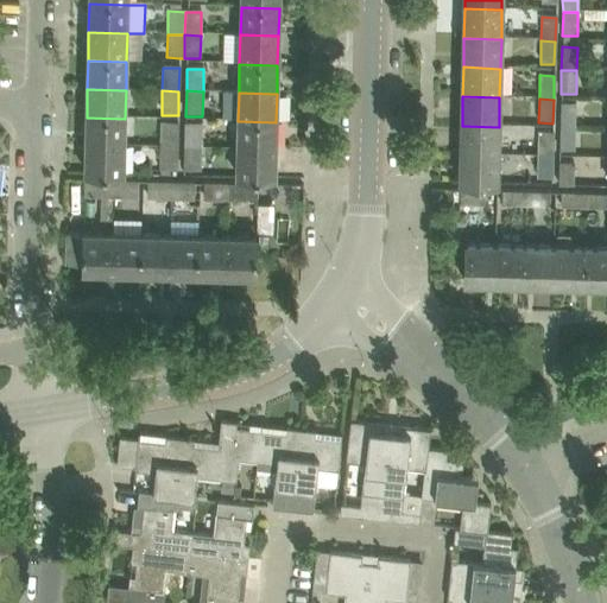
[(560,106),(560,129),(575,129),(575,106),(560,106)]
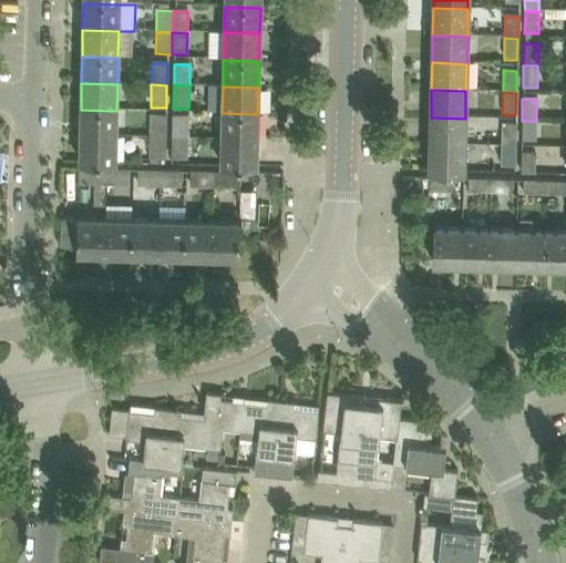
[(81,110),(80,136),(115,137),(116,111),(81,110)]
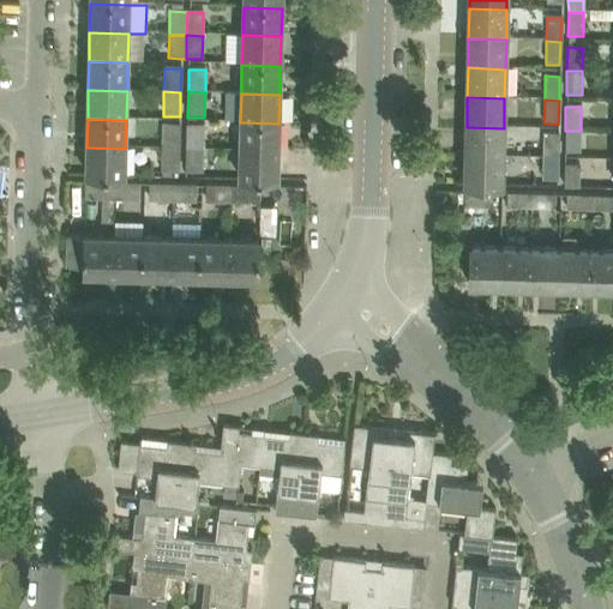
[(240,122),(239,150),(277,151),(278,124),(240,122)]
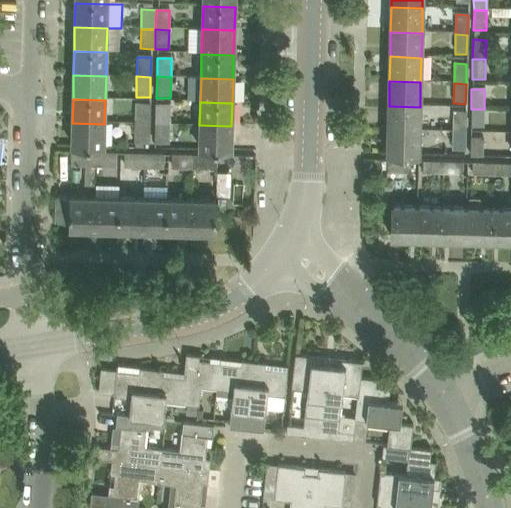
[(135,105),(135,124),(149,125),(149,105),(135,105)]
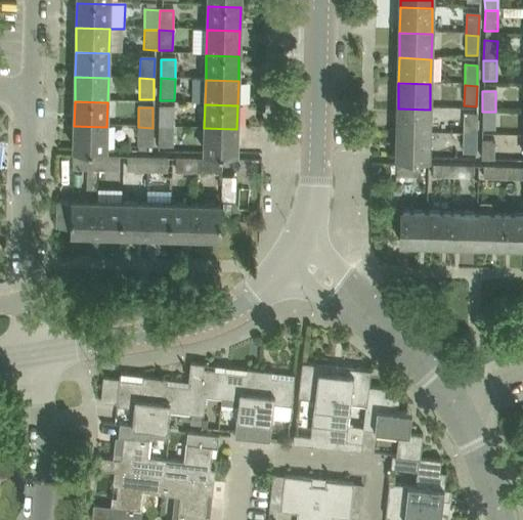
[(175,109),(159,109),(159,127),(175,128),(175,109)]
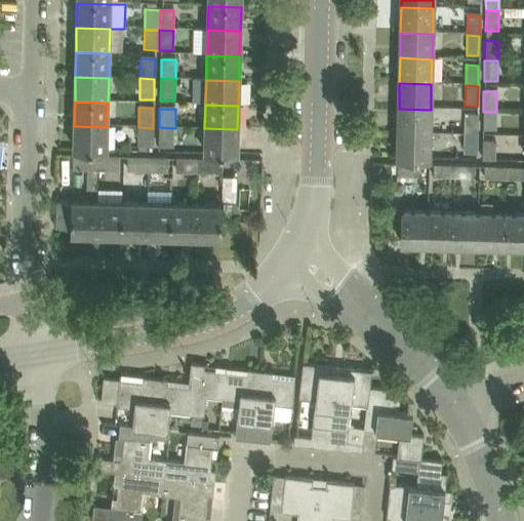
[(399,109),(398,133),(430,134),(431,110),(399,109)]
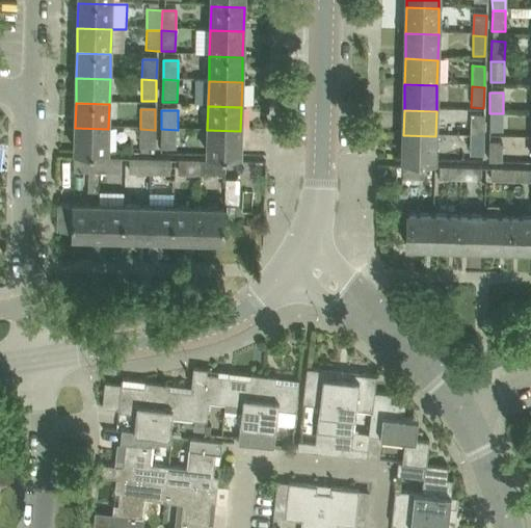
[(489,113),(488,134),(502,134),(503,113),(489,113)]
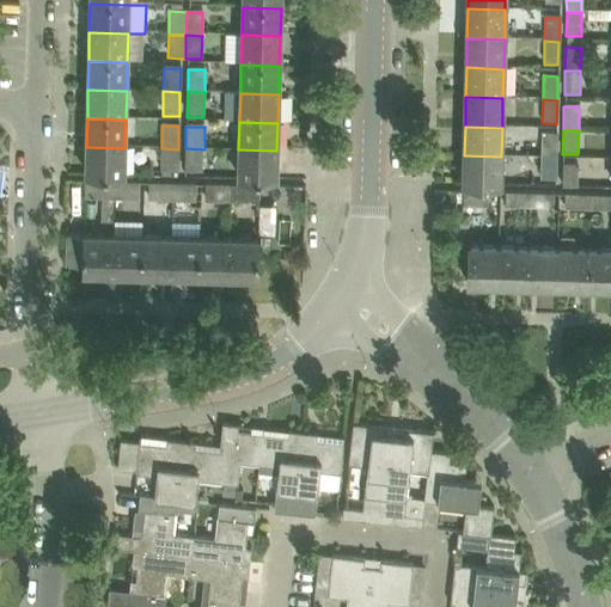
[(542,134),(541,158),(555,159),(556,135),(542,134)]
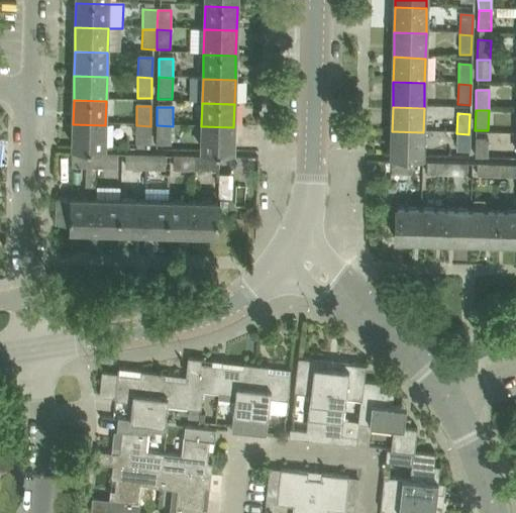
[(105,125),(73,124),(72,148),(105,149),(105,125)]
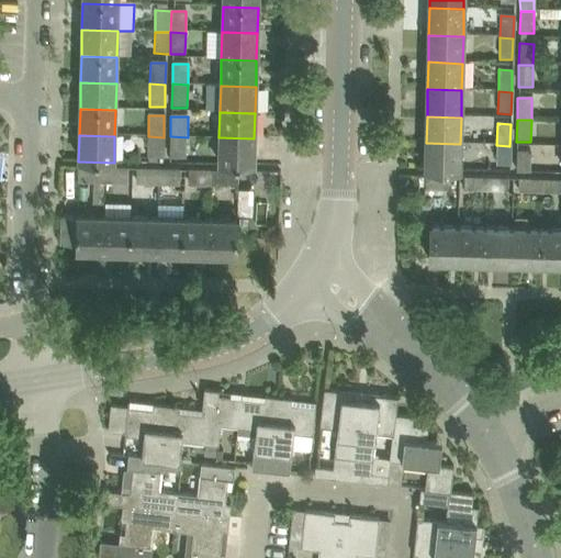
[(148,136),(147,159),(163,159),(164,137),(148,136)]
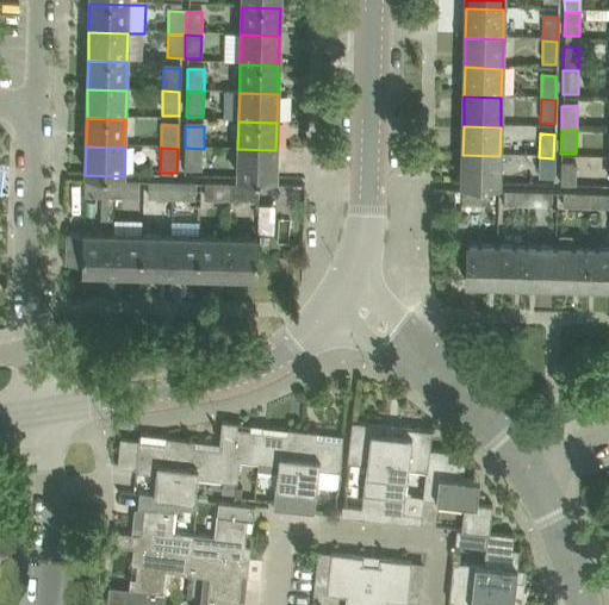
[(185,149),(184,173),(202,174),(202,150),(185,149)]
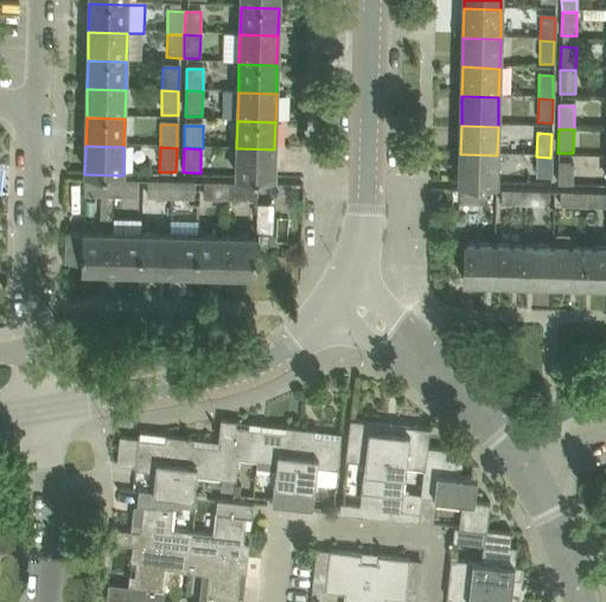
[(274,149),(236,148),(236,179),(274,180),(274,149)]
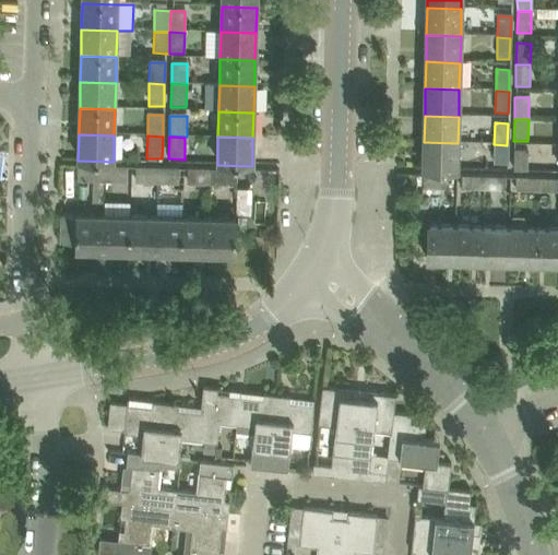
[(458,143),(424,142),(423,169),(456,170),(458,143)]
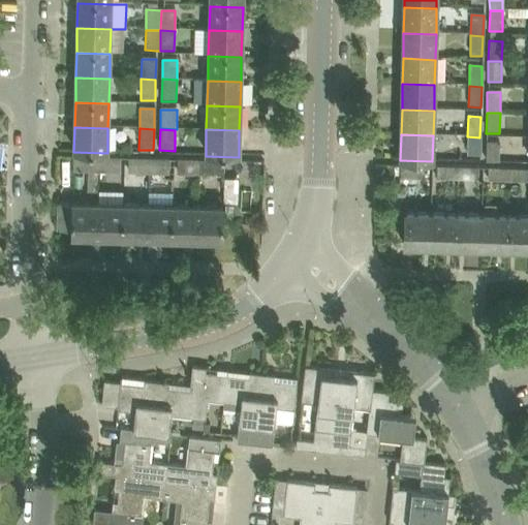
[(467,136),(467,157),(479,158),(479,137),(467,136)]
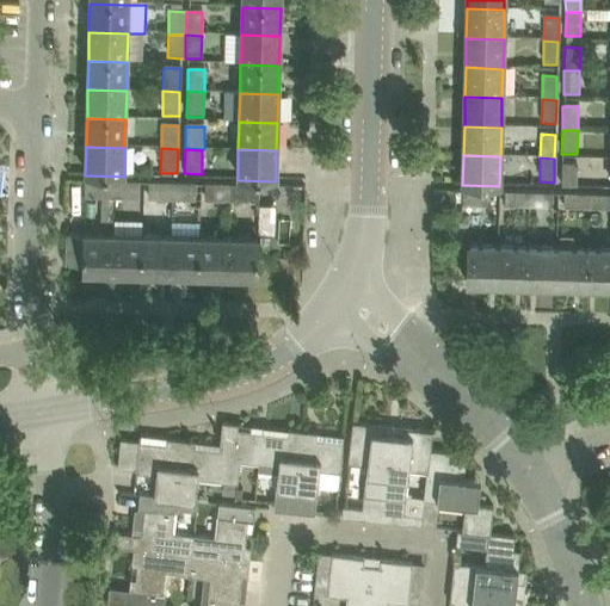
[(561,165),(561,189),(562,189),(575,189),(577,166),(561,165)]
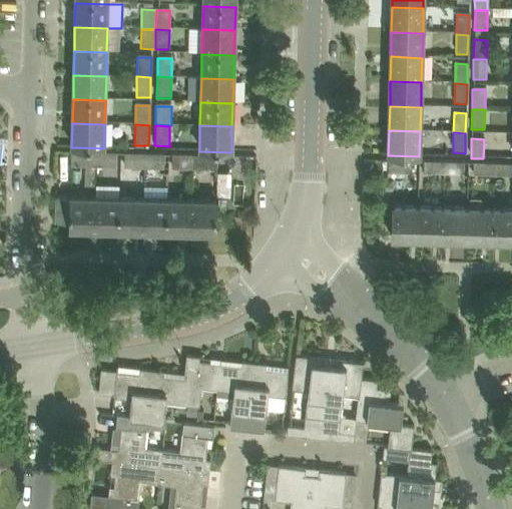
[(75,167),(94,167),(95,154),(76,154),(75,167)]
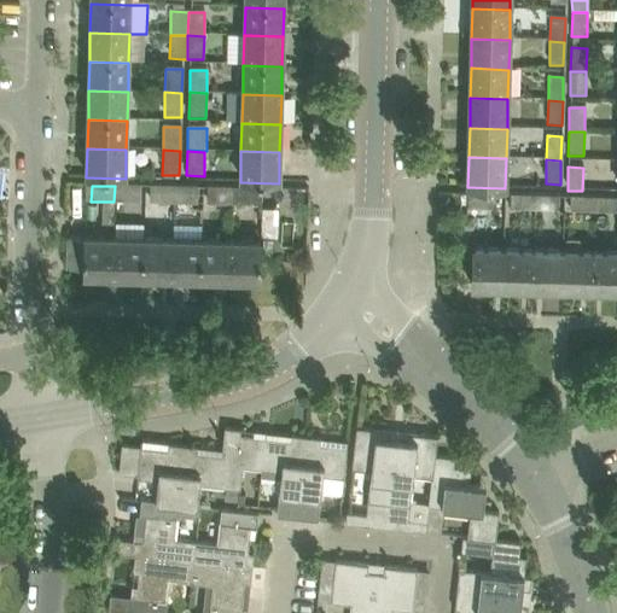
[(115,186),(114,202),(139,203),(139,187),(115,186)]
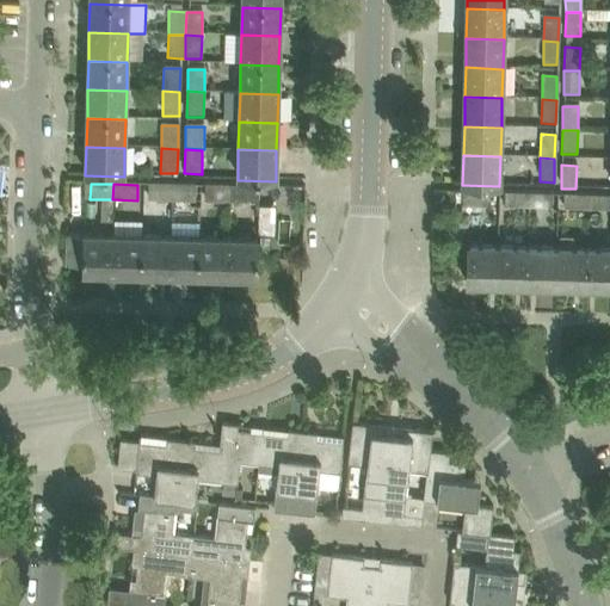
[(170,203),(171,186),(149,185),(148,203),(170,203)]
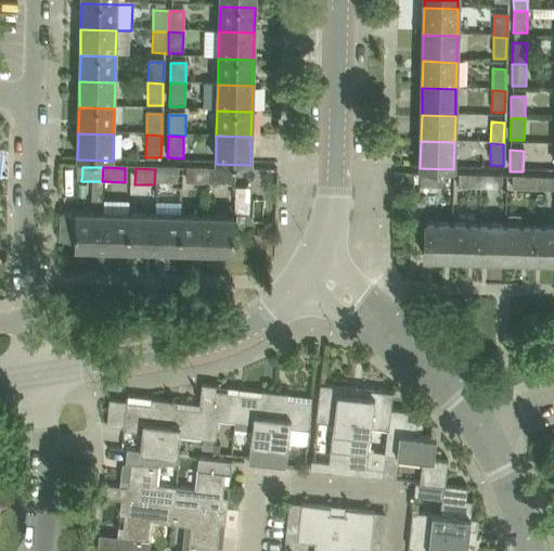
[(178,186),(178,169),(155,169),(154,184),(178,186)]
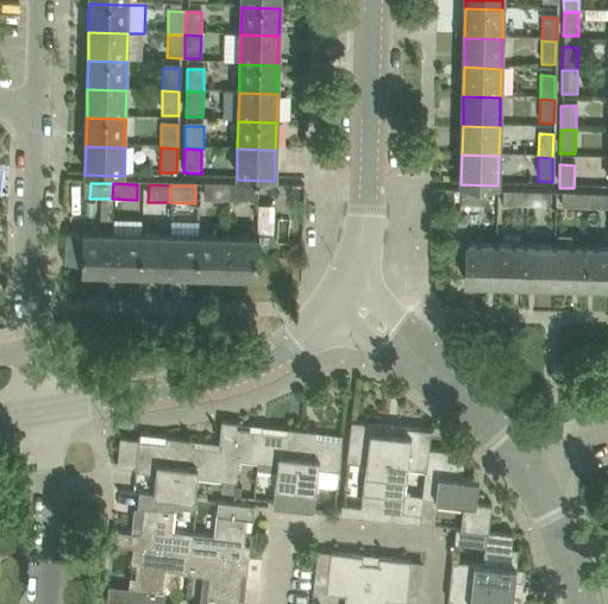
[(204,202),(226,202),(226,187),(205,187),(204,202)]
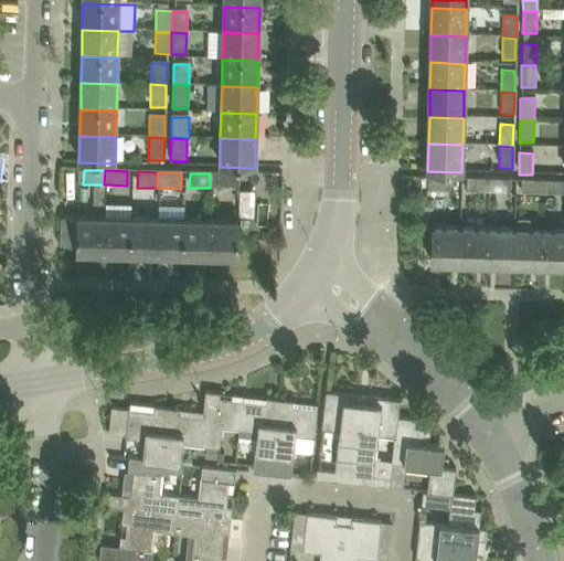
[(210,173),(210,188),(238,189),(238,175),(210,173)]
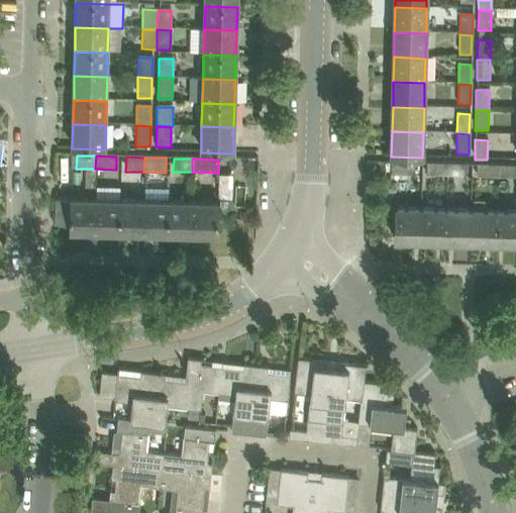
[(391,175),(411,176),(411,164),(391,163),(391,175)]
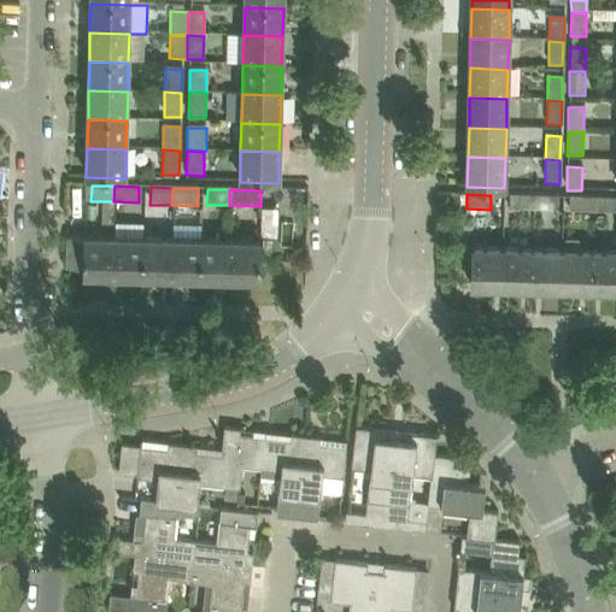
[(509,195),(509,211),(533,211),(533,196),(509,195)]
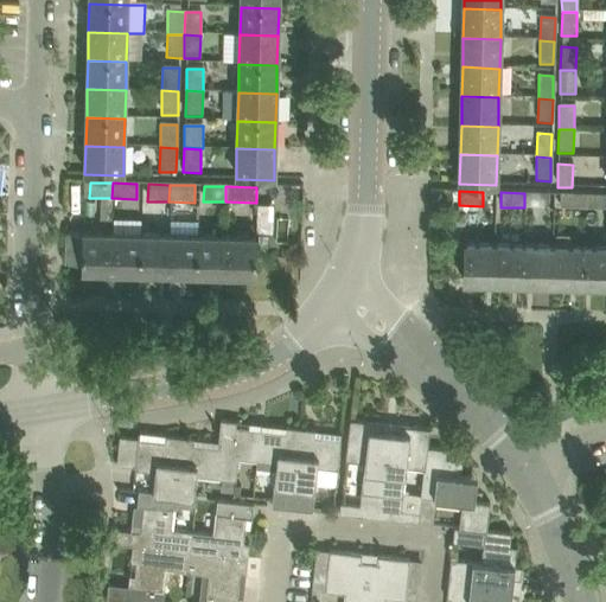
[(524,193),(524,207),(548,209),(549,194),(524,193)]
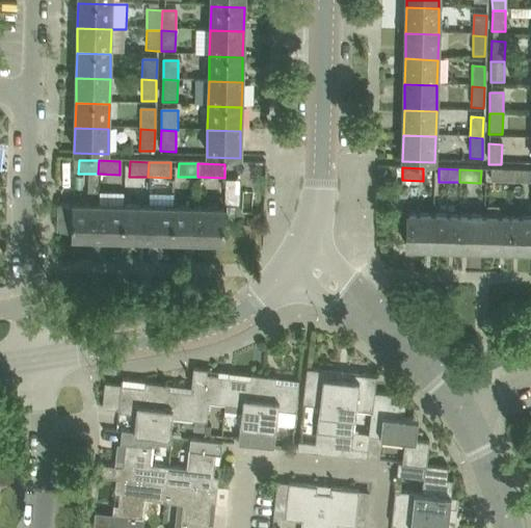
[(489,170),(489,184),(510,184),(511,170),(489,170)]
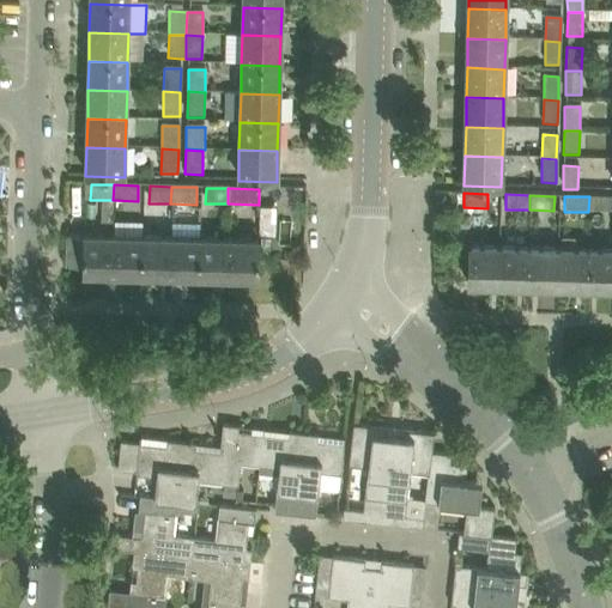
[(611,196),(589,196),(588,212),(611,212),(611,196)]
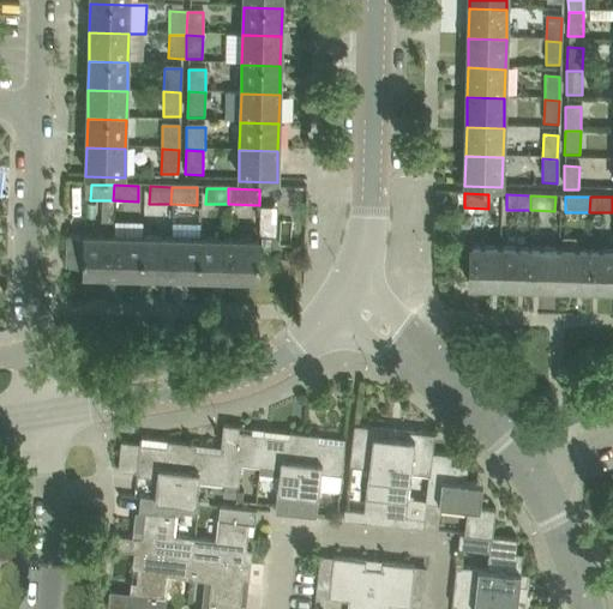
[(83,276),(112,277),(113,239),(67,237),(66,269),(83,269),(83,276)]
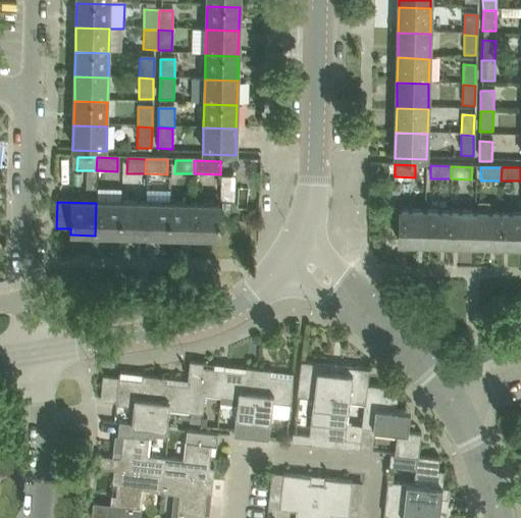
[(95,236),(119,236),(120,203),(96,203),(95,236)]
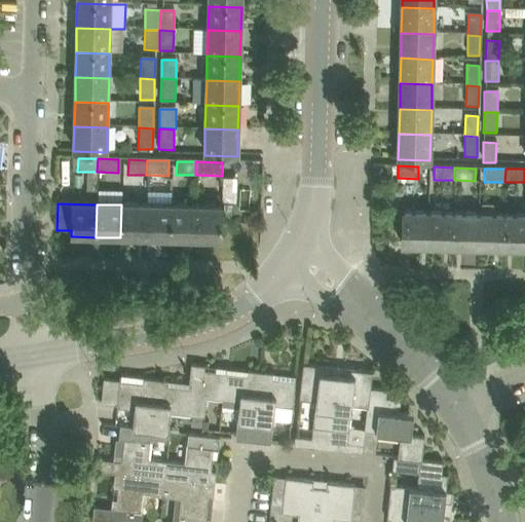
[(120,237),(145,238),(146,206),(121,204),(120,237)]
